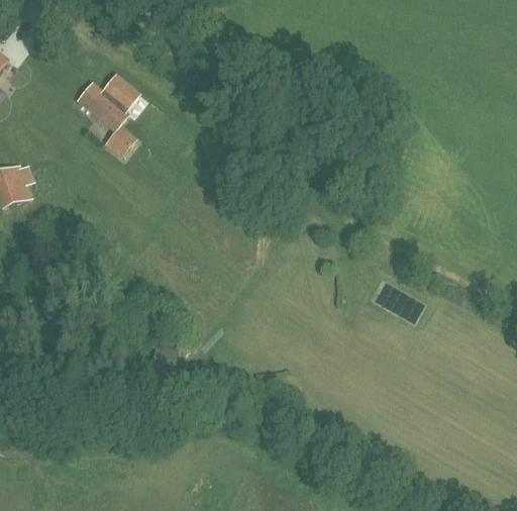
[(0,52),(0,71),(9,59),(0,52)]
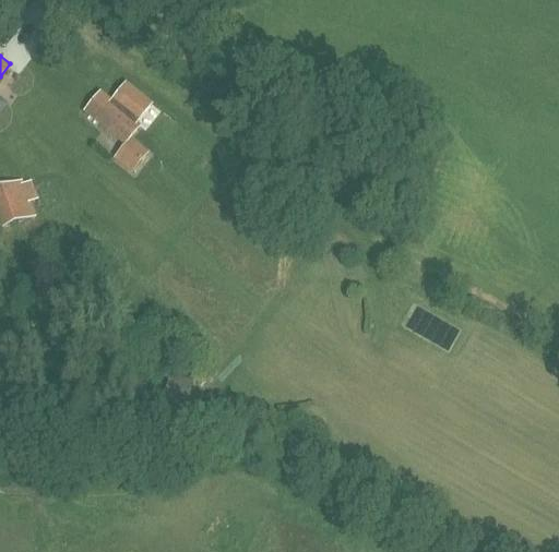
[(82,106),(121,138),(133,123),(125,116),(141,96),(123,81),(108,100),(105,97),(104,99),(94,92),(82,106)]
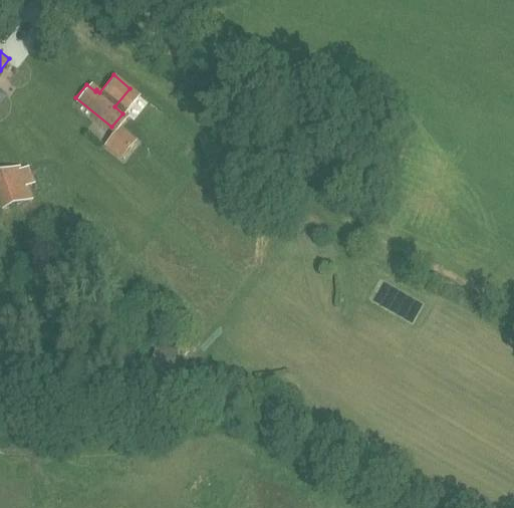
[(135,108),(145,97),(136,90),(126,101),(135,108)]
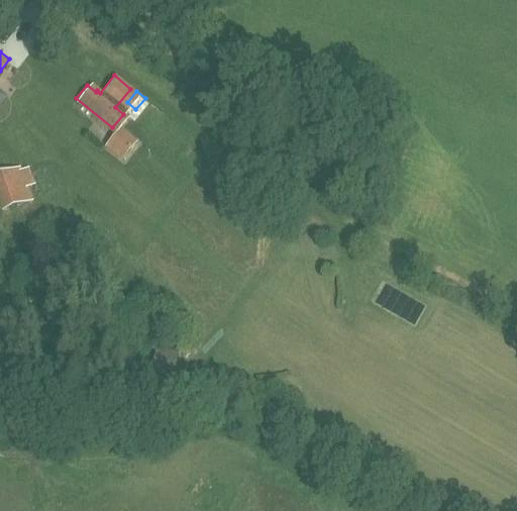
[(0,170),(0,208),(32,197),(26,182),(33,179),(28,165),(21,167),(19,164),(0,170)]
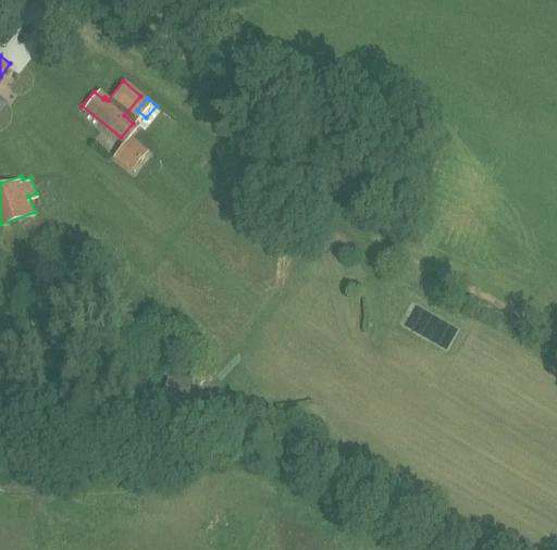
[(164,396),(162,407),(186,411),(188,399),(164,396)]
